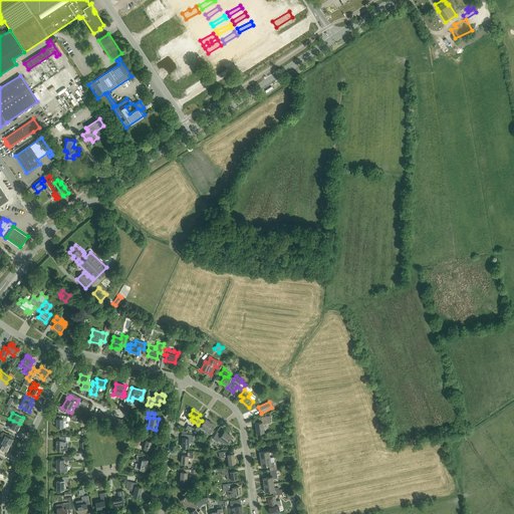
[(61,419),(56,419),(56,428),(63,428),(63,427),(66,427),(66,421),(70,421),(70,417),(67,417),(67,416),(61,415),(61,419)]
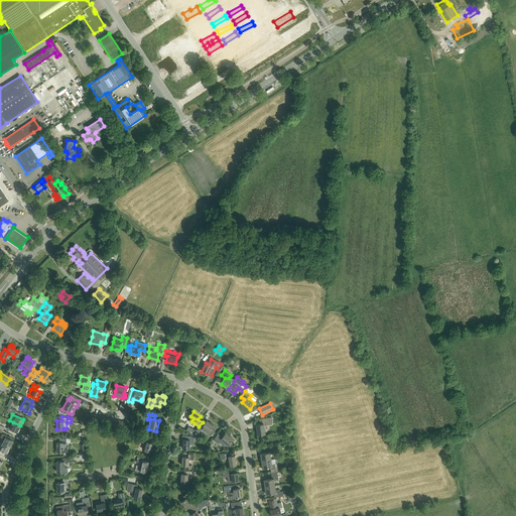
[(271,417),(268,417),(261,418),(262,423),(256,424),(258,434),(265,433),(264,425),(271,424),(271,417)]
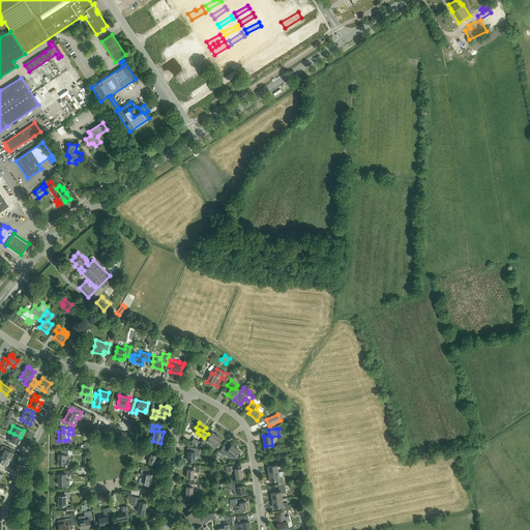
[(208,434),(204,438),(201,443),(204,445),(207,441),(213,445),(212,445),(216,447),(221,442),(217,439),(219,437),(212,432),(210,435),(208,434)]
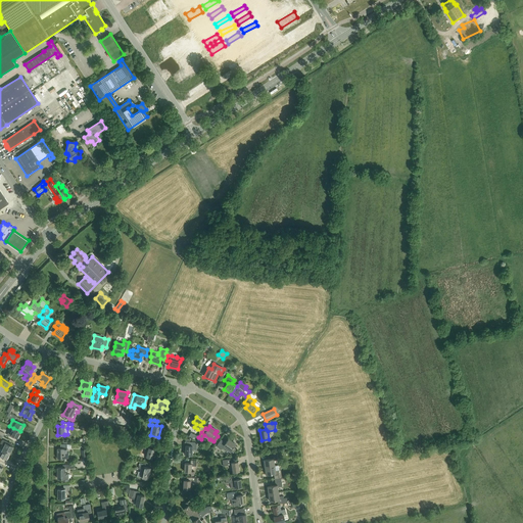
[(17,437),(20,431),(13,428),(10,432),(8,431),(7,434),(12,437),(13,435),(17,437)]
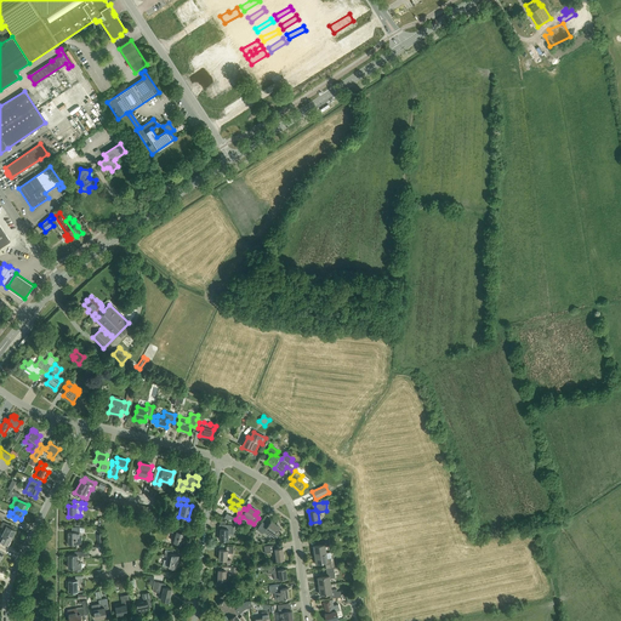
[(234,525),(227,525),(226,524),(226,520),(220,520),(220,524),(221,524),(220,540),(228,540),(228,534),(234,534),(234,525)]
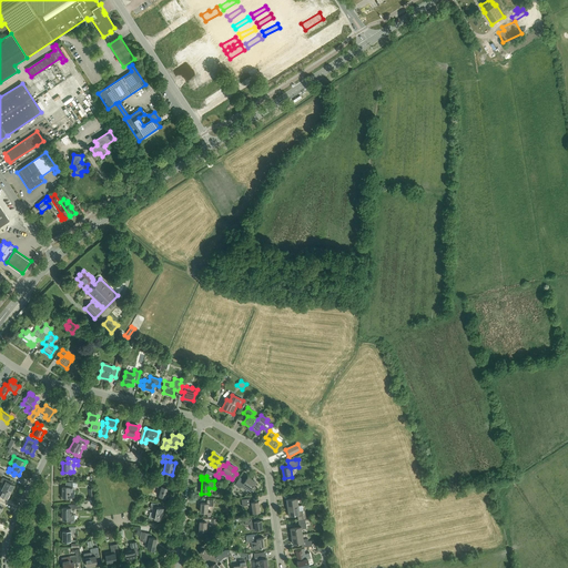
[(245,480),(240,477),(235,484),(240,488),(241,486),(245,489),(246,488),(252,493),(255,488),(253,486),(256,482),(249,476),(245,480)]
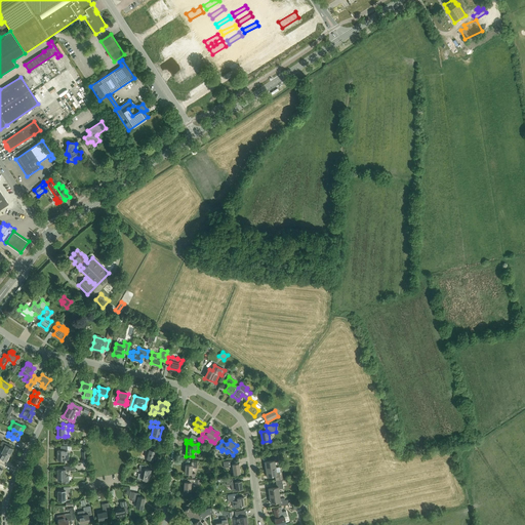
[(1,449),(1,450),(9,454),(12,448),(10,447),(11,445),(3,441),(2,442),(1,444),(1,445),(2,446),(1,449)]
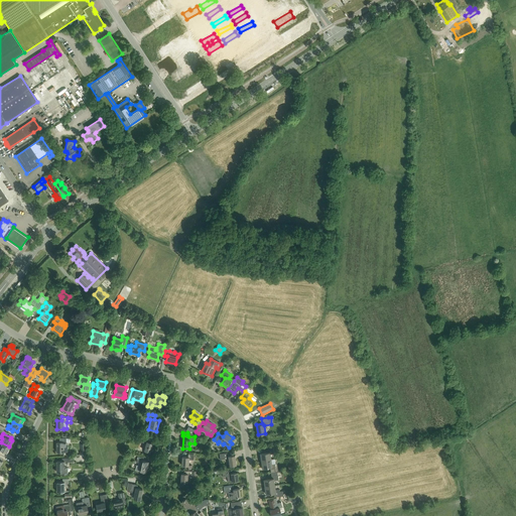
[(150,453),(152,443),(147,441),(148,437),(142,435),(140,441),(145,443),(144,450),(150,453)]
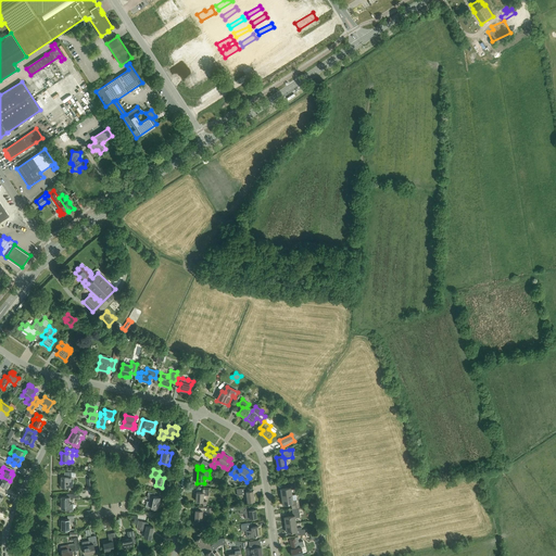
[(73,487),(73,477),(72,477),(72,472),(65,472),(64,477),(61,477),(61,487),(73,487)]
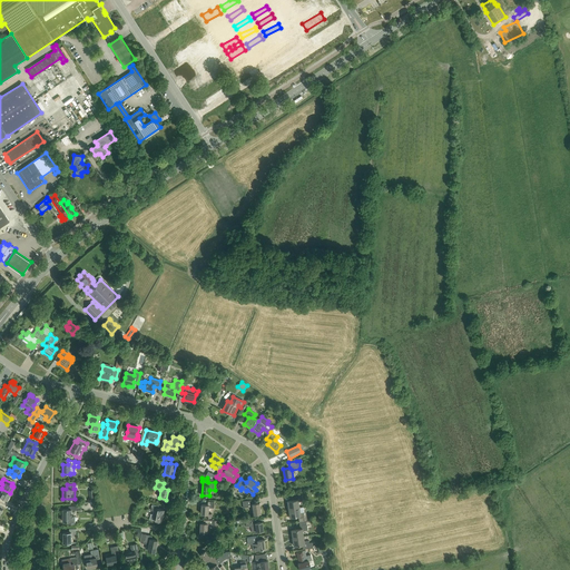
[(10,493),(1,489),(0,490),(0,498),(2,500),(3,498),(8,500),(10,493)]
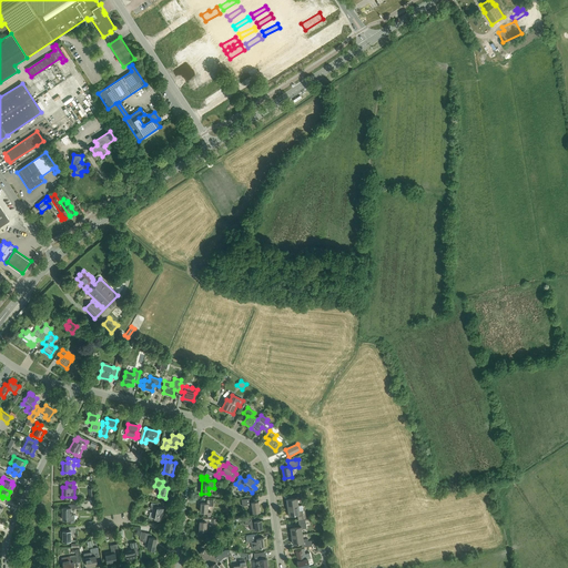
[(287,507),(297,506),(297,500),(301,499),(301,494),(294,495),(295,498),(286,499),(287,507)]
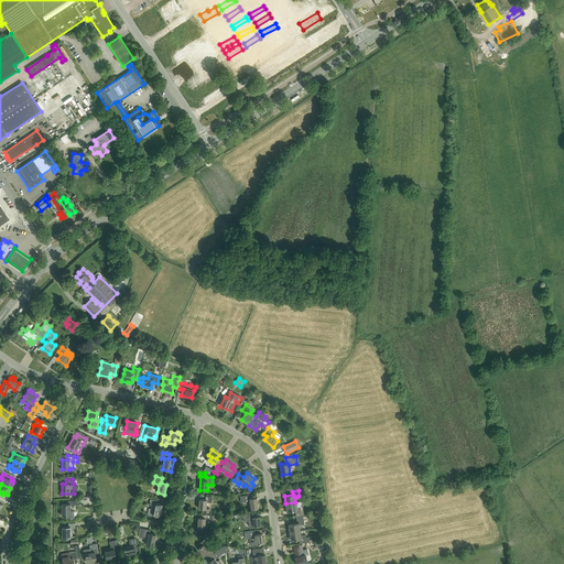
[(250,495),(245,496),(240,496),(241,502),(250,501),(251,509),(258,508),(257,497),(251,498),(250,495)]
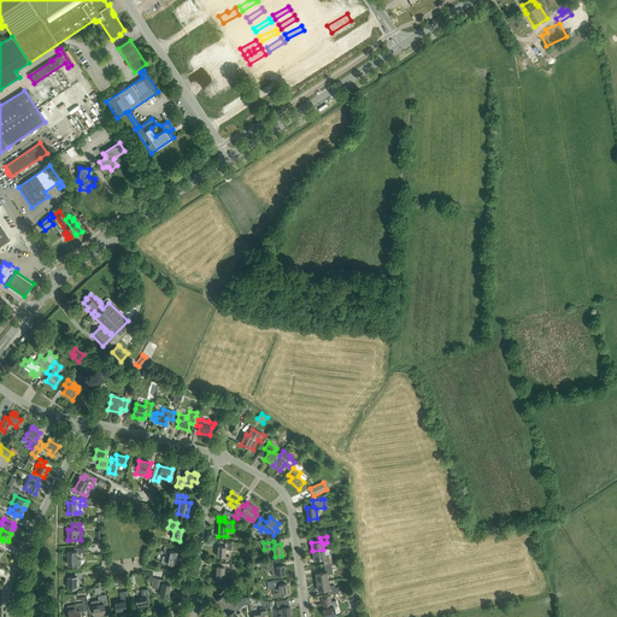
[(229,556),(225,556),(225,550),(231,550),(231,544),(224,542),(224,546),(218,546),(217,557),(221,557),(221,560),(229,560),(229,556)]
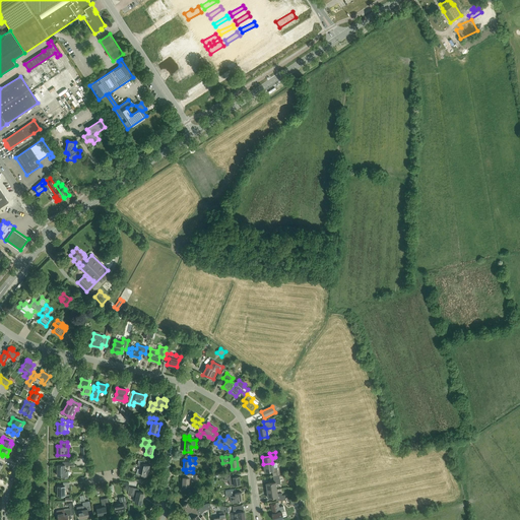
[(147,475),(149,465),(144,464),(144,461),(139,460),(137,466),(139,466),(139,469),(137,469),(136,473),(147,475)]
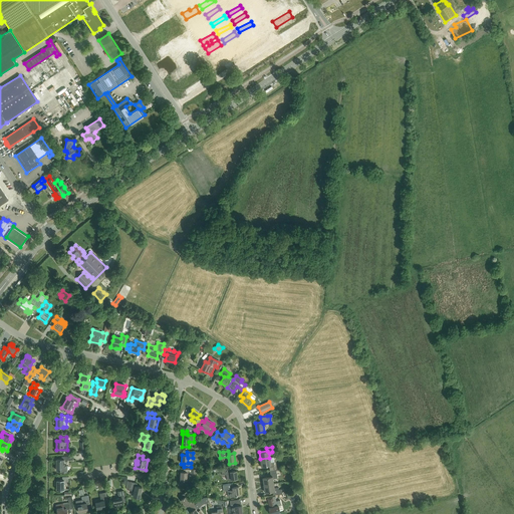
[(65,462),(67,462),(67,457),(62,457),(62,459),(56,459),(56,470),(60,470),(60,473),(67,473),(67,466),(64,466),(64,464),(65,463),(65,462)]
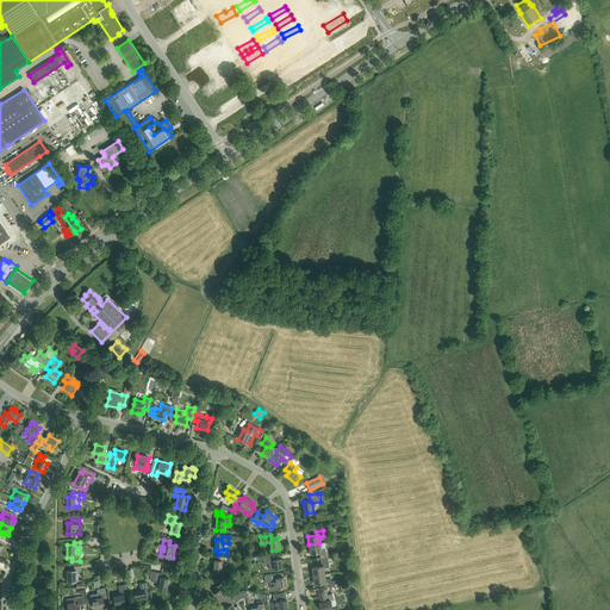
[(321,559),(327,558),(325,548),(321,549),(319,543),(309,545),(310,553),(319,552),(321,559)]
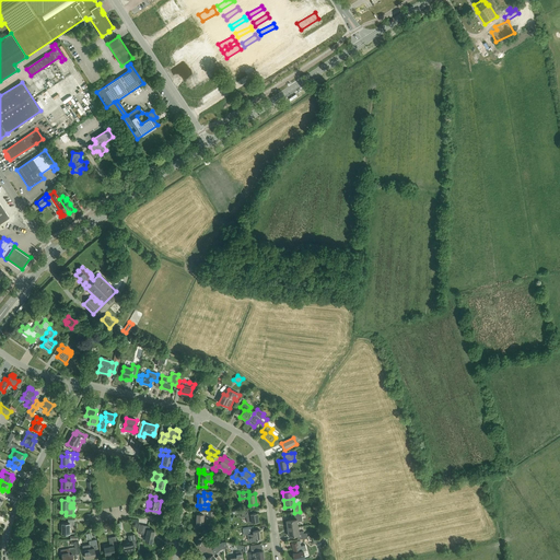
[(252,510),(245,511),(242,511),(242,517),(246,516),(247,522),(252,522),(258,521),(257,512),(252,513),(252,510)]
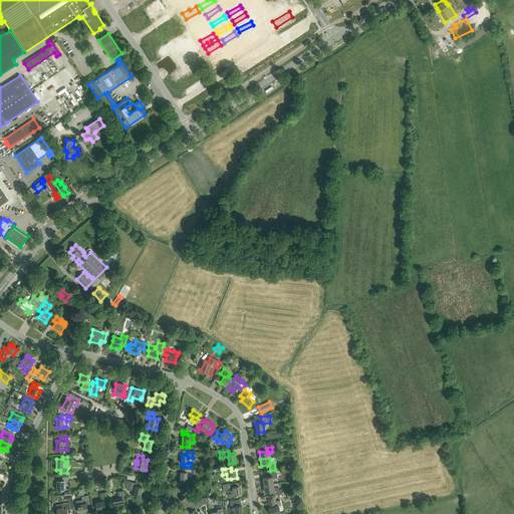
[(184,469),(183,472),(181,472),(180,480),(187,480),(187,475),(191,475),(196,475),(196,474),(198,474),(198,471),(196,471),(196,469),(191,469),(184,469)]
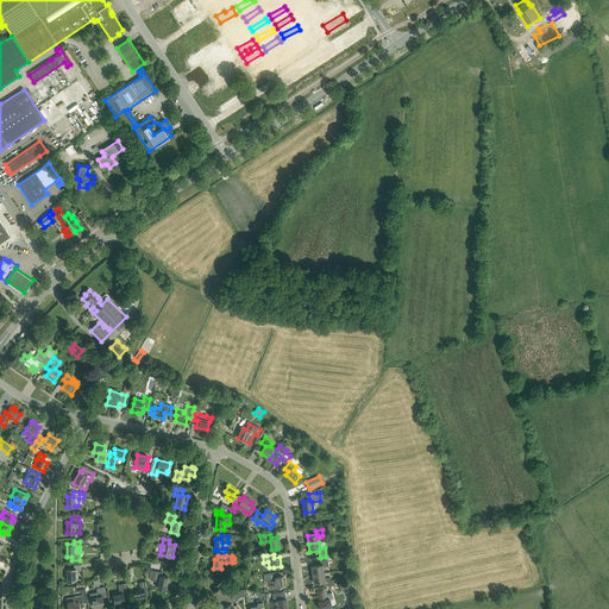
[(313,575),(324,573),(322,567),(328,566),(327,557),(326,557),(320,558),(320,565),(312,566),(313,575)]
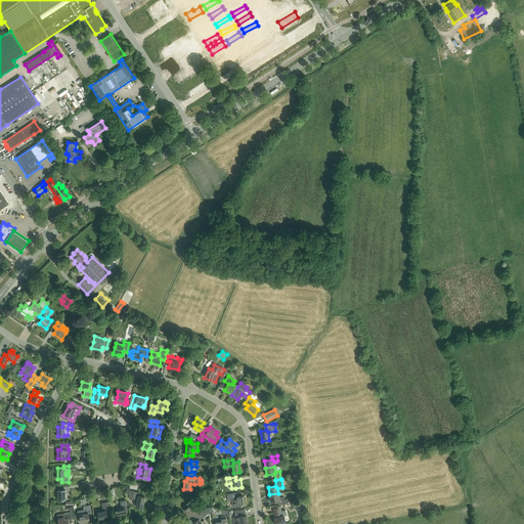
[(64,492),(70,492),(70,486),(63,486),(63,489),(57,489),(57,499),(64,499),(64,492)]
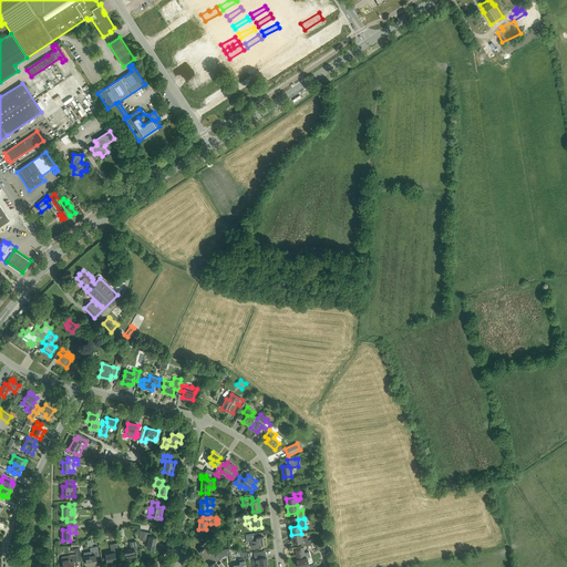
[(154,549),(156,537),(151,536),(151,532),(141,529),(138,539),(148,540),(146,547),(154,549)]
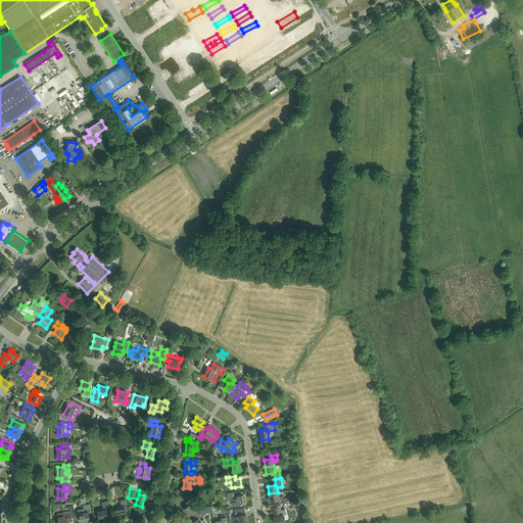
[(244,504),(242,494),(237,495),(236,492),(226,494),(227,500),(231,500),(232,505),(244,504)]
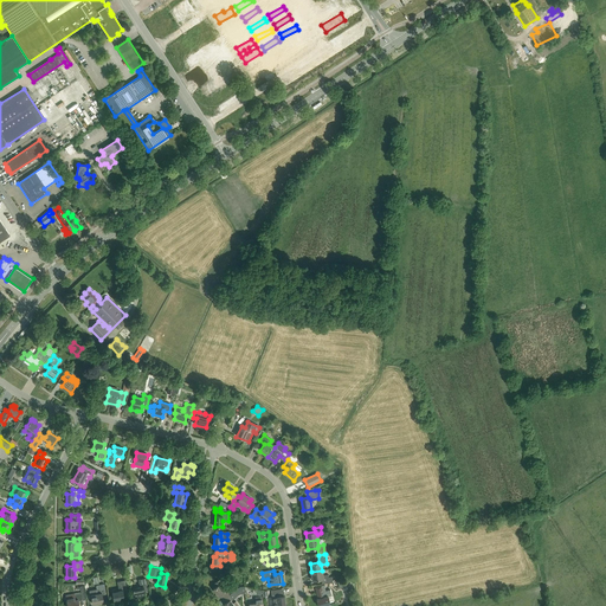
[(333,581),(331,577),(329,578),(328,575),(323,577),(322,571),(311,572),(313,580),(321,579),(322,582),(322,584),(333,582),(333,581)]
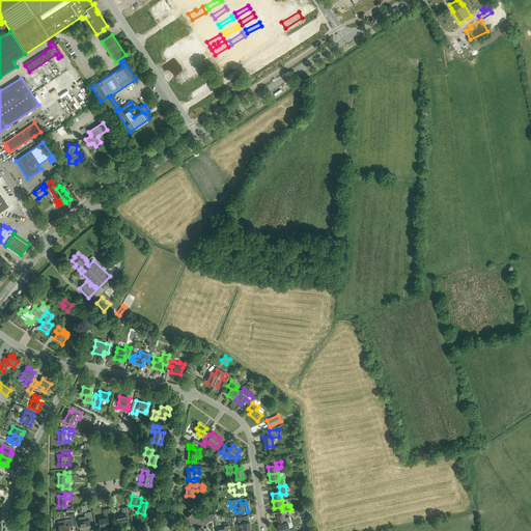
[(128,506),(121,507),(123,514),(116,515),(117,522),(127,521),(127,519),(130,519),(128,508),(128,506)]
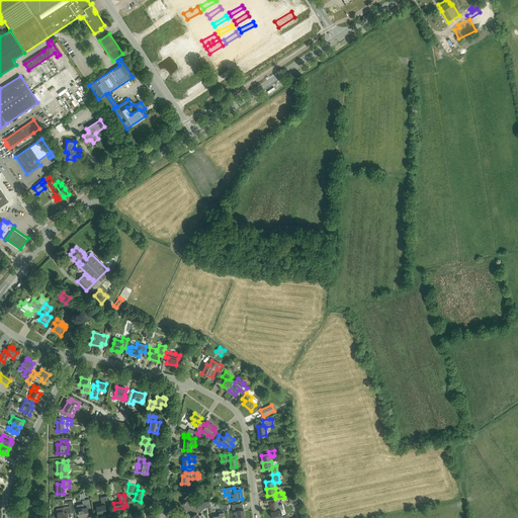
[(100,497),(102,505),(96,506),(97,513),(106,511),(105,505),(108,505),(106,496),(100,497)]
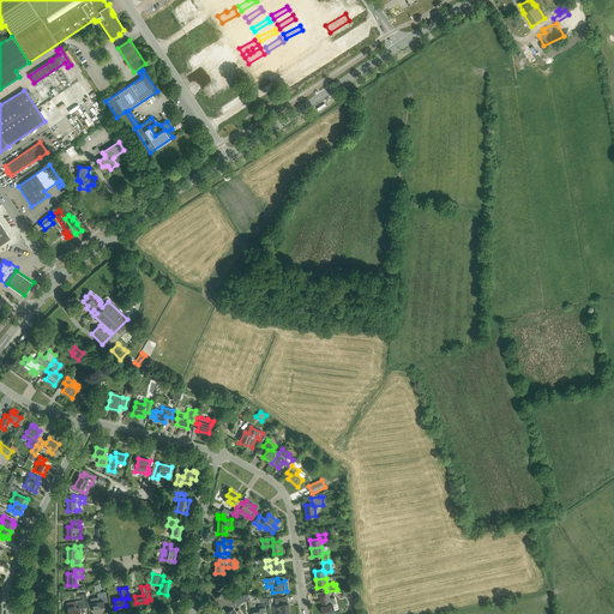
[(228,606),(233,602),(229,597),(227,599),(223,594),(226,591),(222,588),(217,591),(220,595),(216,597),(222,605),(224,602),(228,606)]
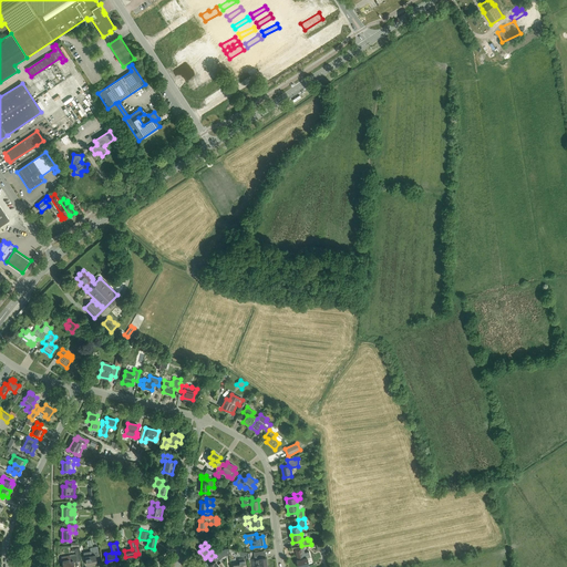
[(91,550),(84,553),(85,556),(86,565),(96,563),(95,556),(99,556),(98,546),(90,548),(91,550)]
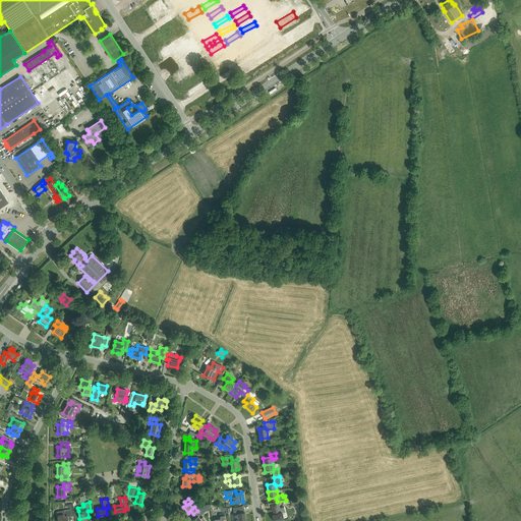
[(274,520),(275,520),(284,518),(282,512),(285,511),(284,507),(279,508),(279,506),(278,503),(271,505),(274,514),(273,515),(274,520)]
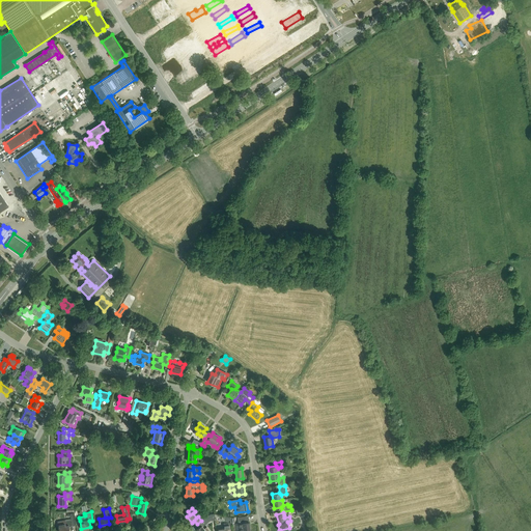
[(236,530),(250,530),(249,522),(244,523),(243,516),(238,518),(239,524),(235,524),(236,530)]
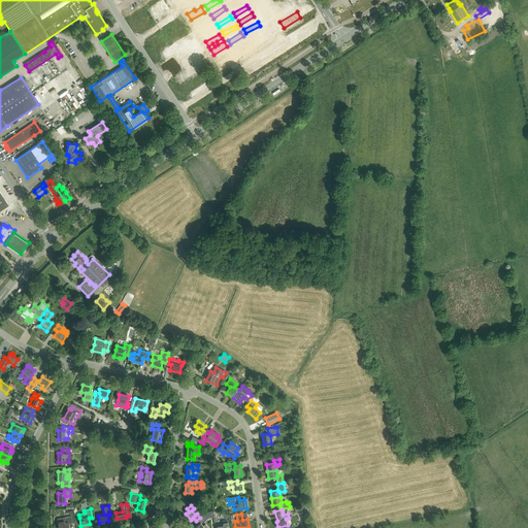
[(71,523),(70,517),(65,518),(65,517),(58,519),(57,521),(57,525),(59,525),(59,527),(69,527),(68,523),(71,523)]
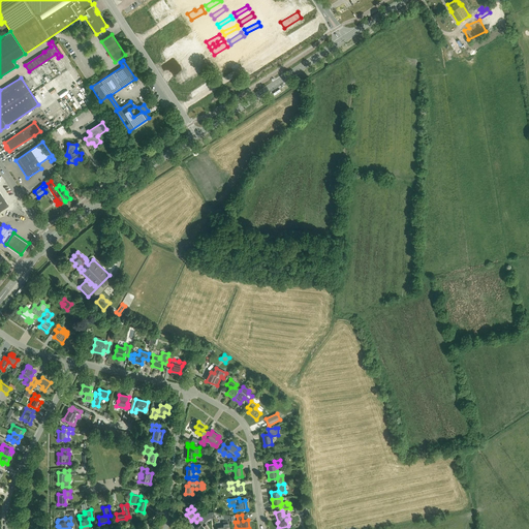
[(200,519),(196,522),(198,525),(196,527),(196,528),(208,528),(206,525),(200,519)]
